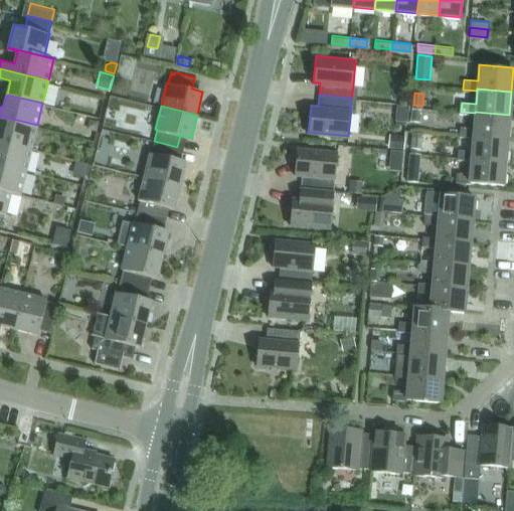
[(411,120),(419,121),(420,108),(412,107),(410,120),(411,120)]
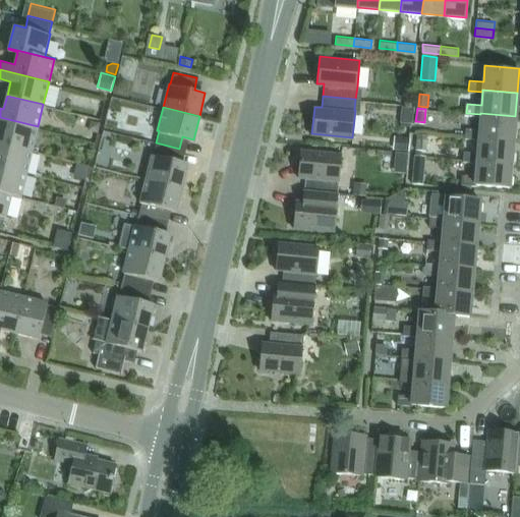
[(513,138),(515,116),(480,113),(480,114),(479,128),(465,127),(464,134),(464,136),(478,137),(478,135),(513,138)]
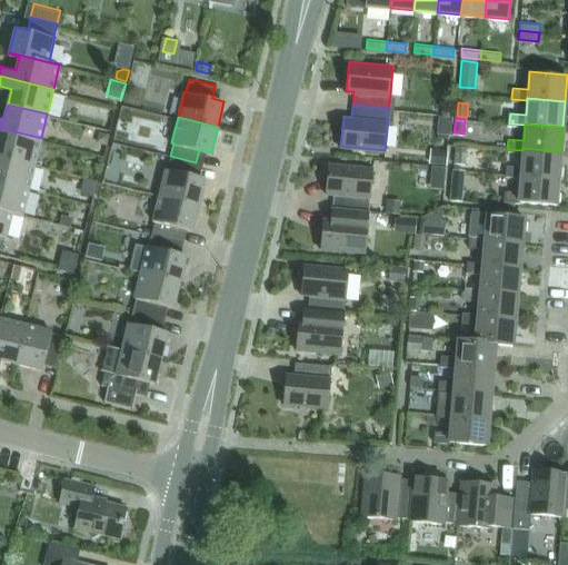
[(41,138),(0,128),(0,154),(36,164),(41,138)]
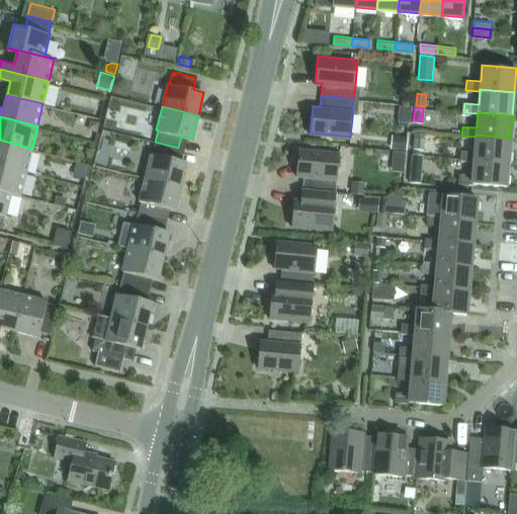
[(425,133),(414,132),(413,146),(424,147),(425,133)]
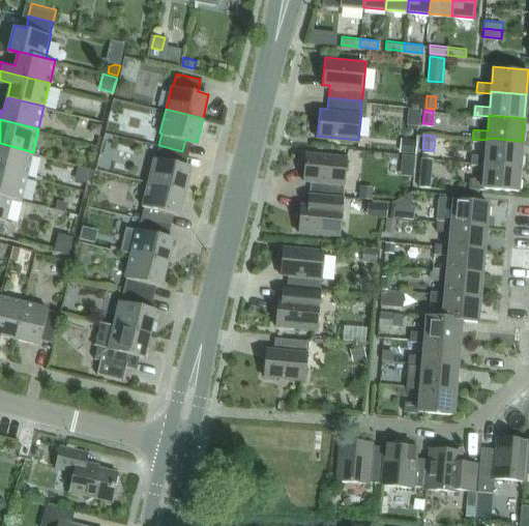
[(400,150),(416,152),(417,139),(402,137),(400,150)]
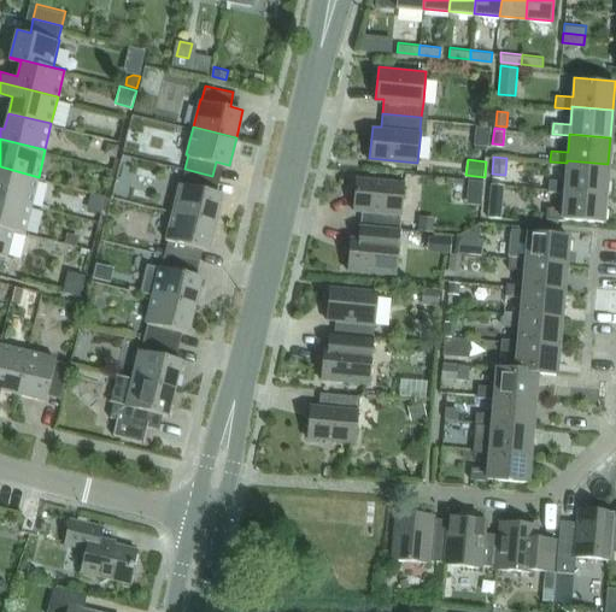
[(547,189),(564,190),(564,188),(605,192),(608,164),(567,160),(567,163),(565,180),(549,177),(547,187),(547,189)]
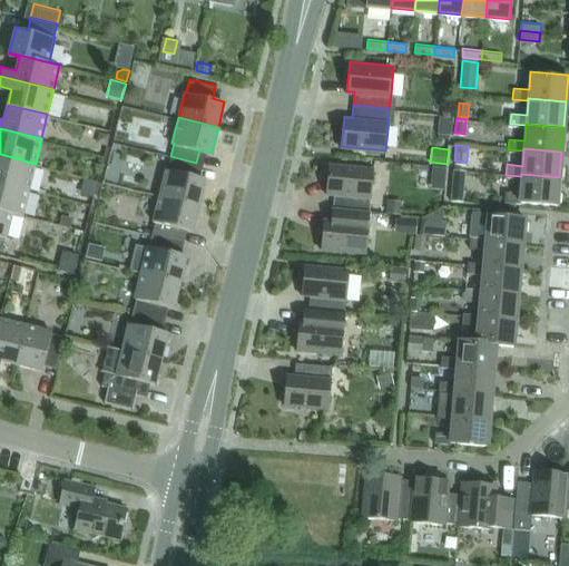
[(36,164),(0,154),(0,181),(29,188),(36,164)]
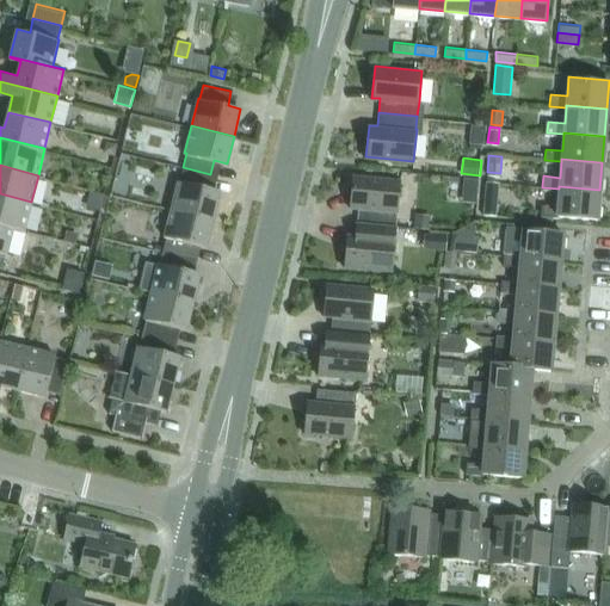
[(210,174),(183,167),(179,180),(178,180),(171,208),(214,218),(221,191),(208,187),(210,174)]
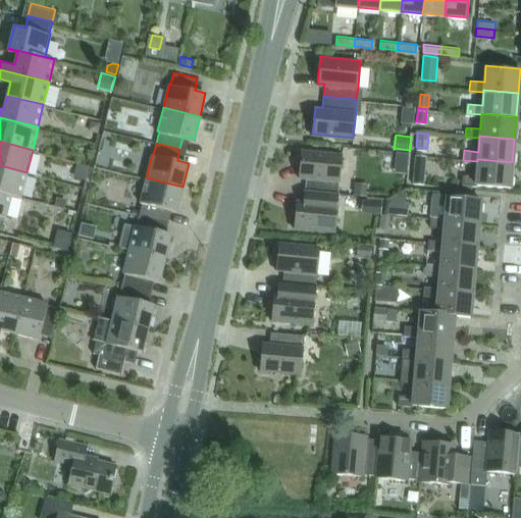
[(339,192),(340,179),(342,153),(302,149),(299,176),(306,176),(305,189),(339,192)]
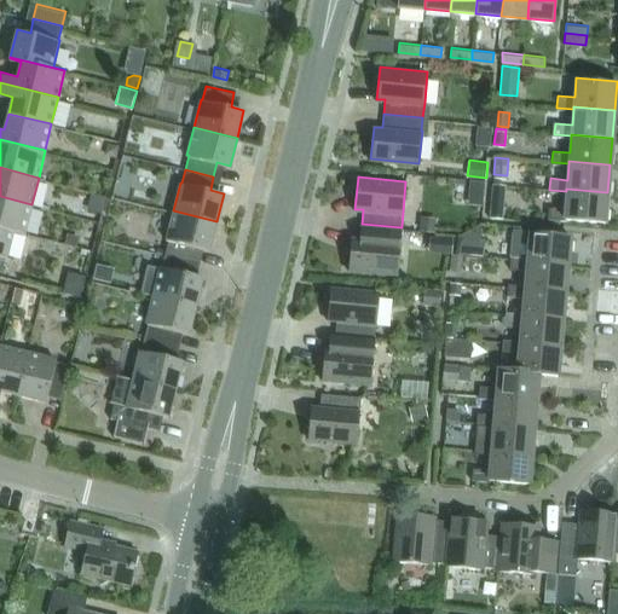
[(485,202),(487,180),(474,179),(472,201),(485,202)]
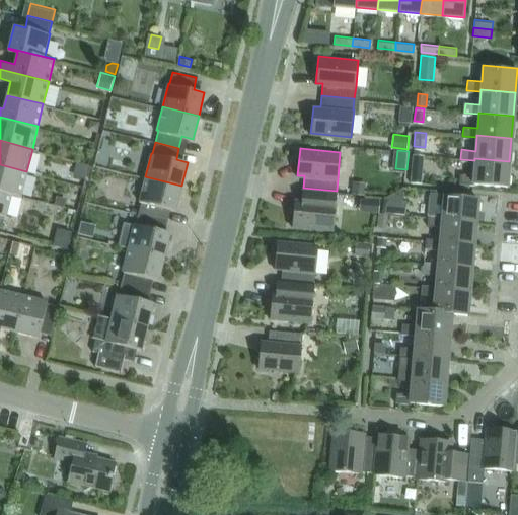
[(474,158),(474,160),(473,173),(459,172),(458,182),(474,184),(474,182),(507,185),(509,161),(474,158)]
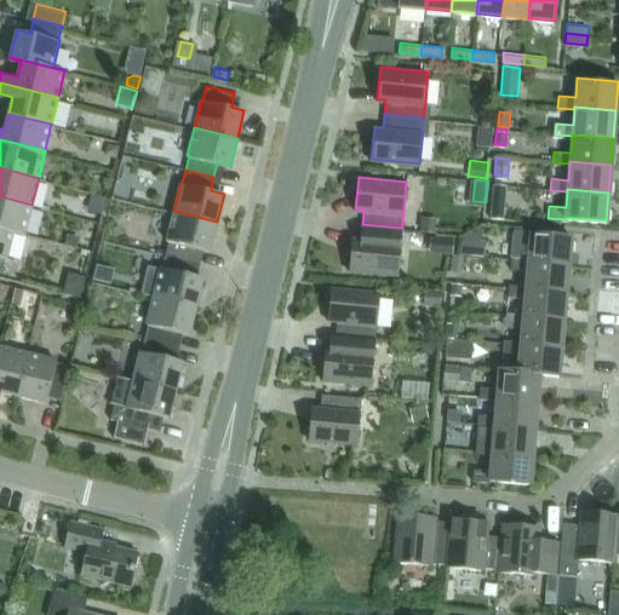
[(32,205),(0,196),(0,224),(26,231),(32,205)]
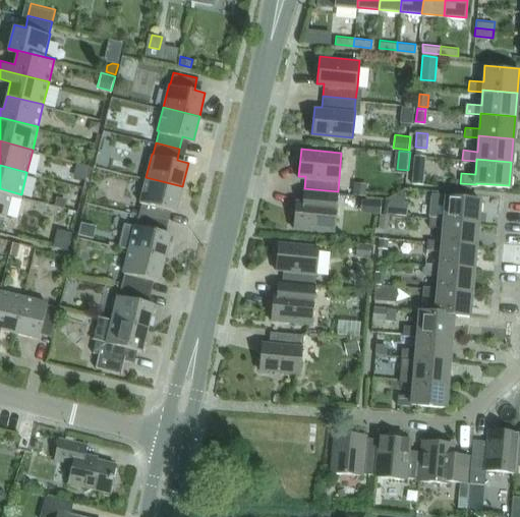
[(413,167),(412,181),(422,182),(424,168),(413,167)]
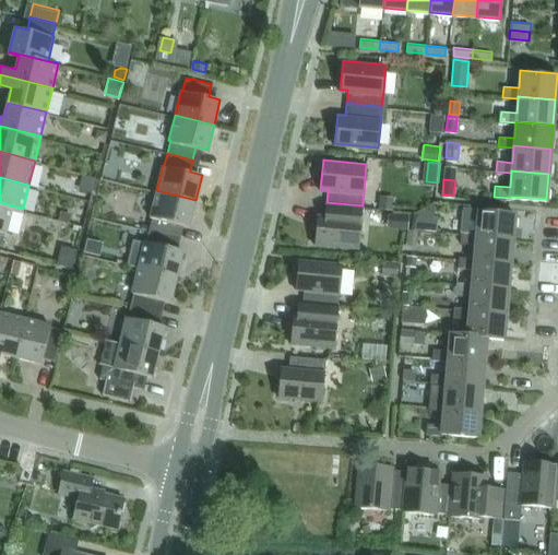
[(196,200),(156,190),(151,215),(152,216),(149,228),(175,235),(177,222),(189,225),(196,200)]
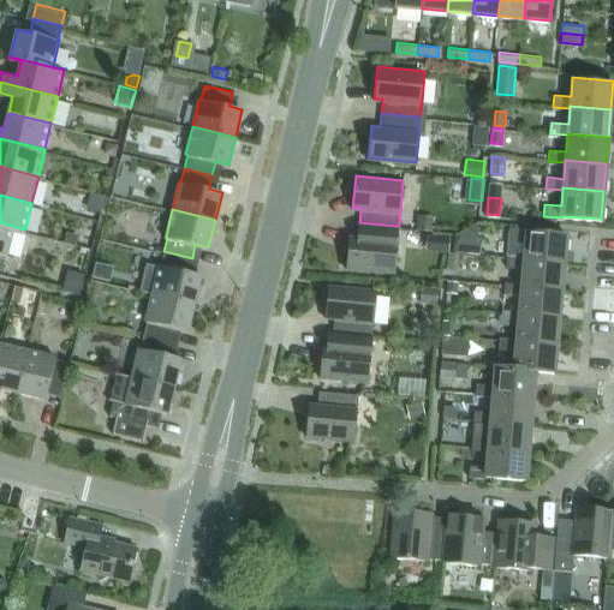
[(431,228),(433,217),(418,216),(417,227),(431,228)]
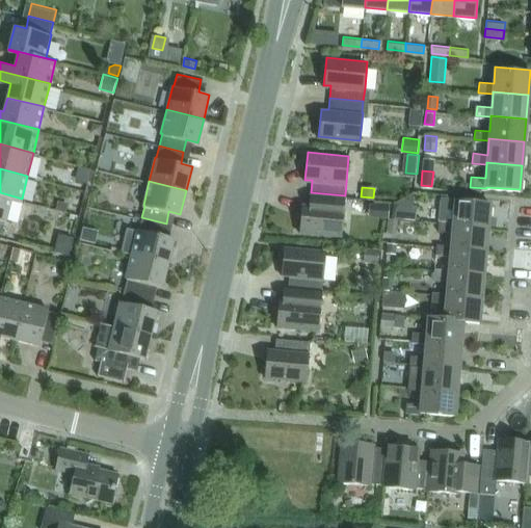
[(11,198),(22,200),(22,199),(0,192),(0,231),(2,232),(4,219),(6,220),(11,198)]
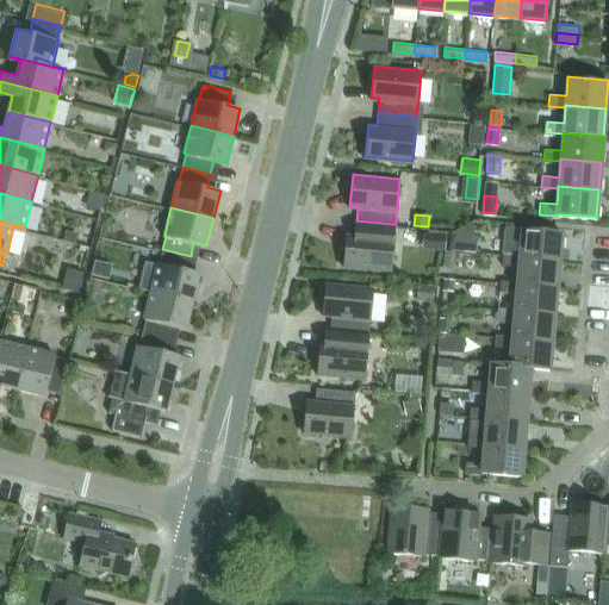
[(396,224),(356,220),(355,234),(347,234),(343,264),(391,269),(395,237),(396,224)]
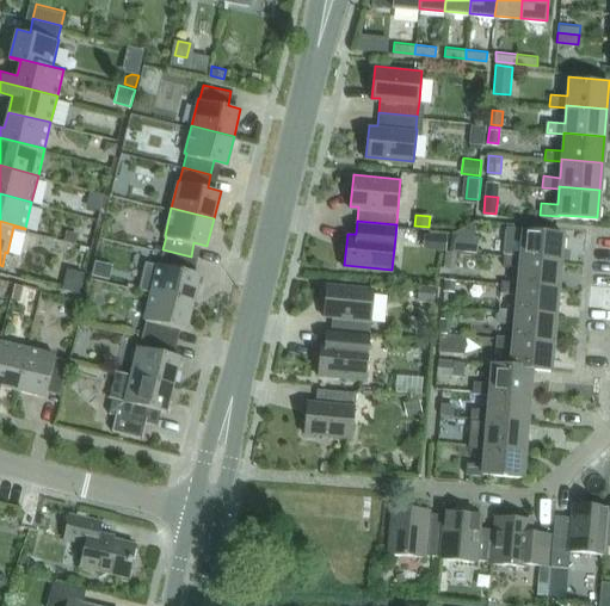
[(504,252),(521,253),(521,255),(561,259),(564,232),(524,228),(524,226),(506,224),(505,236),(504,252)]
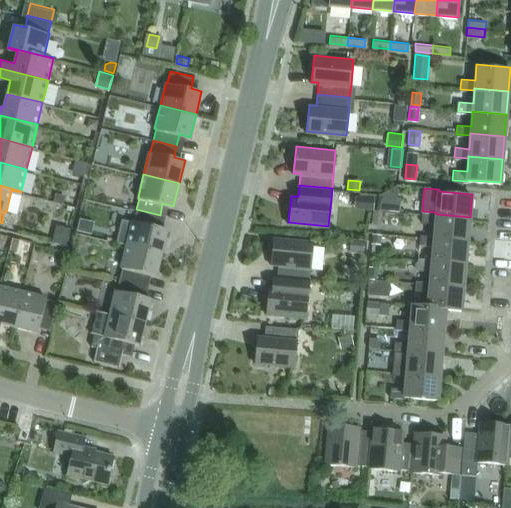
[(357,192),(343,191),(342,201),(354,202),(356,202),(357,192)]
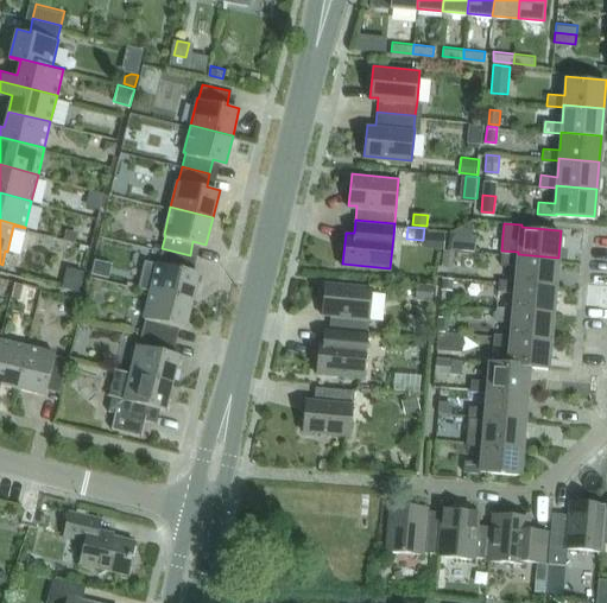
[(76,240),(77,233),(65,230),(64,237),(76,240)]
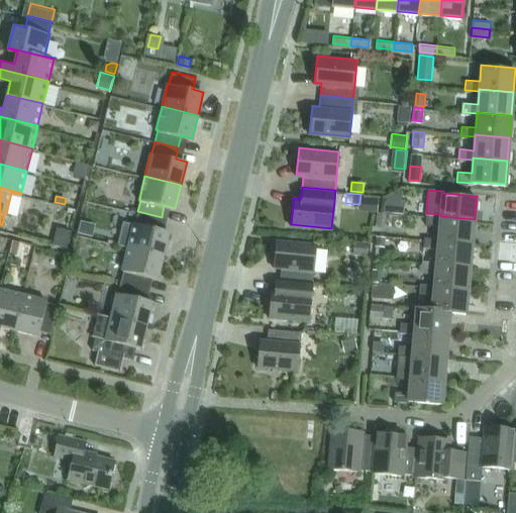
[(386,196),(384,210),(400,211),(401,198),(386,196)]
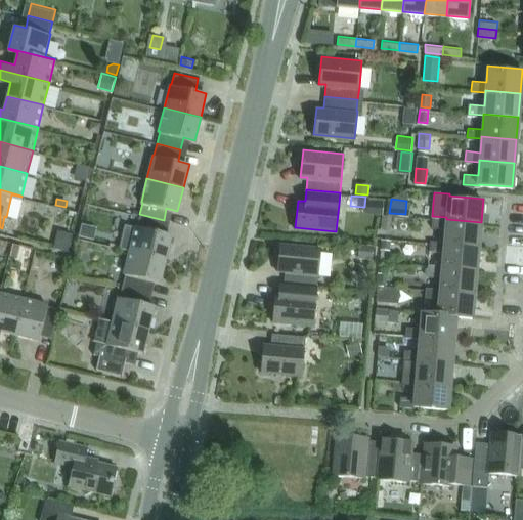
[(374,212),(382,213),(384,200),(375,200),(374,212)]
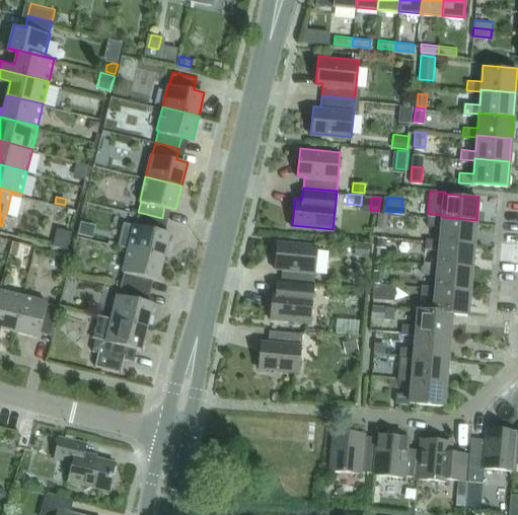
[(119,244),(128,246),(164,255),(170,232),(159,229),(162,218),(138,212),(136,223),(124,221),(119,244)]
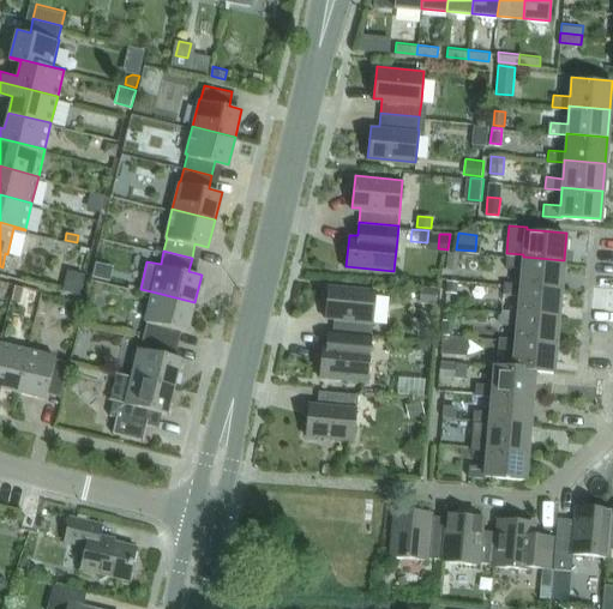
[(458,267),(460,251),(454,251),(449,251),(448,266),(458,267)]
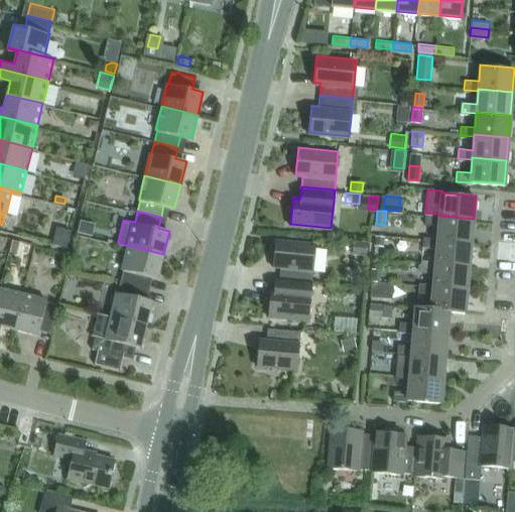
[(437,239),(471,242),(474,219),(439,216),(439,214),(425,213),(424,222),(438,224),(437,237),(437,239)]
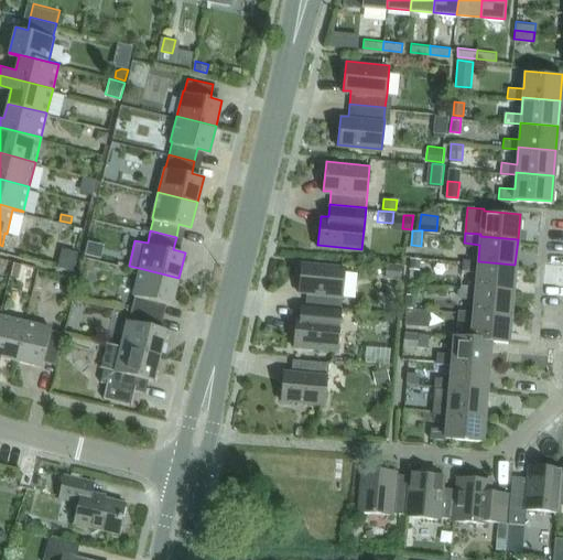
[(420,267),(421,257),(411,256),(410,266),(420,267)]
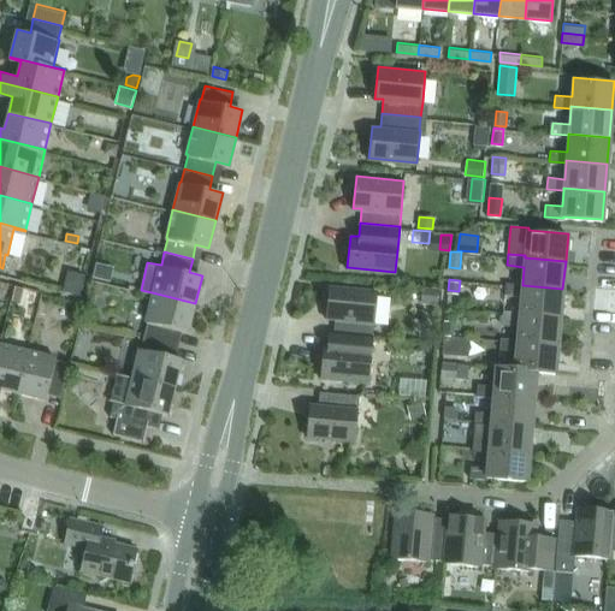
[(560,316),(562,289),(522,285),(522,283),(506,282),(506,284),(504,292),(521,294),(520,310),(520,313),(560,316)]
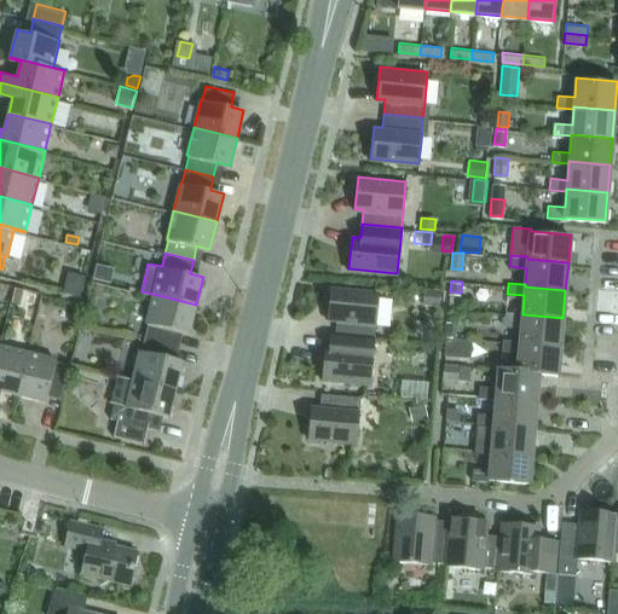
[(16,285),(12,300),(22,302),(24,288),(16,285)]
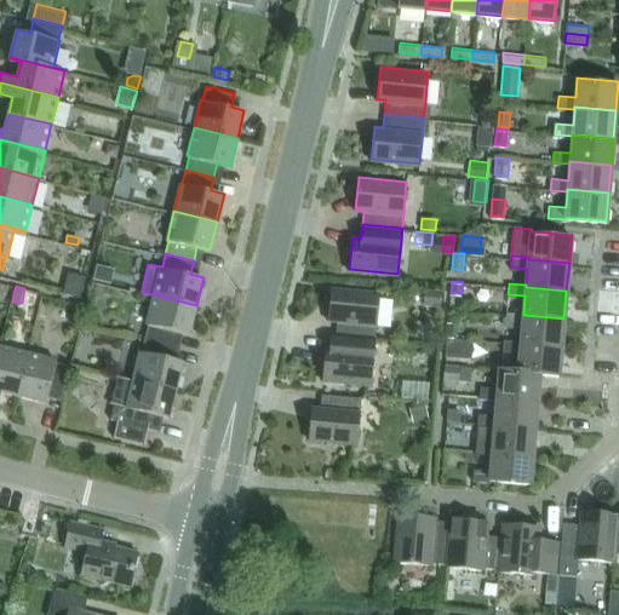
[(423,304),(440,305),(442,287),(425,286),(423,304)]
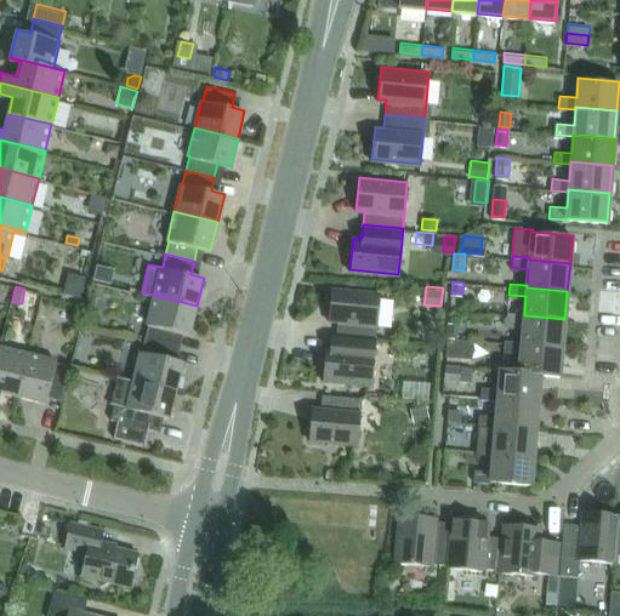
[(336,335),(376,338),(377,324),(380,292),(333,287),(329,319),(337,320),(336,335)]
